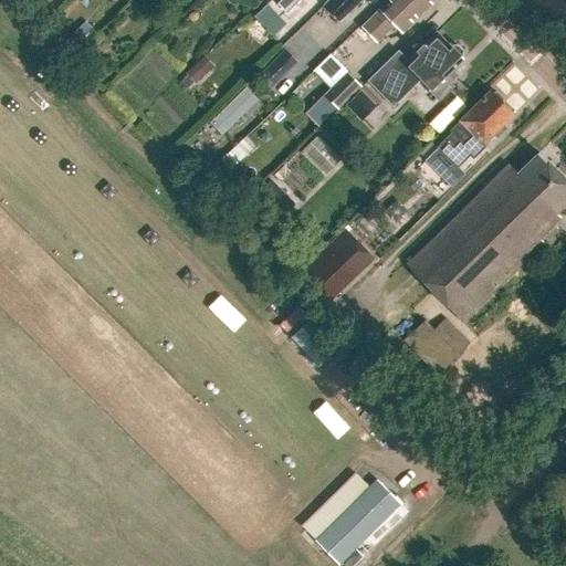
[(284,0),(273,0),(260,13),(279,33),(299,14),(284,0)]
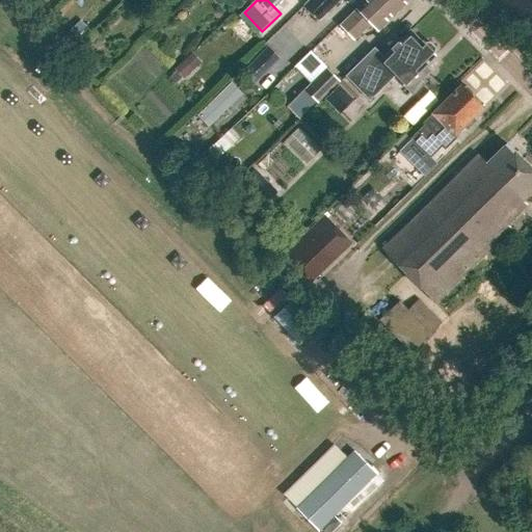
[(340,0),(345,0),(346,1),(347,0),(307,0),(302,4),(318,21),(340,0)]
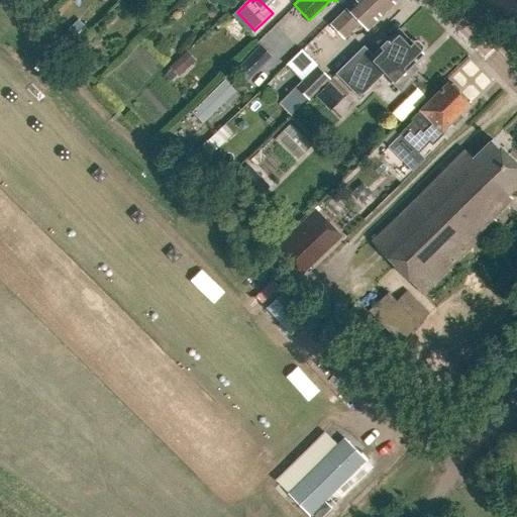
[(393,5),(388,0),(355,0),(345,10),(346,11),(329,26),(344,40),(359,25),(366,31),(393,5)]
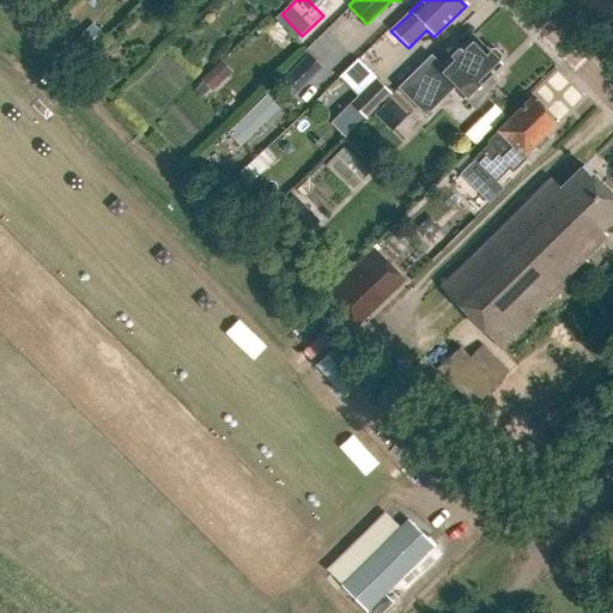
[(489,77),(501,65),(499,62),(499,58),(501,56),(493,49),(493,50),(489,50),(486,48),(485,49),(472,36),(439,66),(430,55),(396,87),(422,116),(451,89),(473,110),(490,95),(486,91),(495,83),(489,77)]
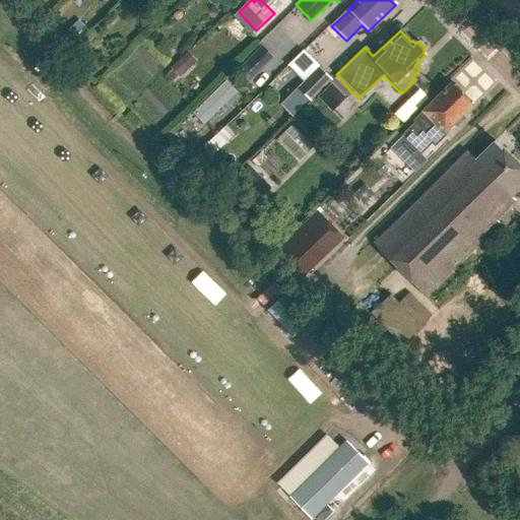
[(179,78),(197,62),(188,52),(170,68),(179,78)]
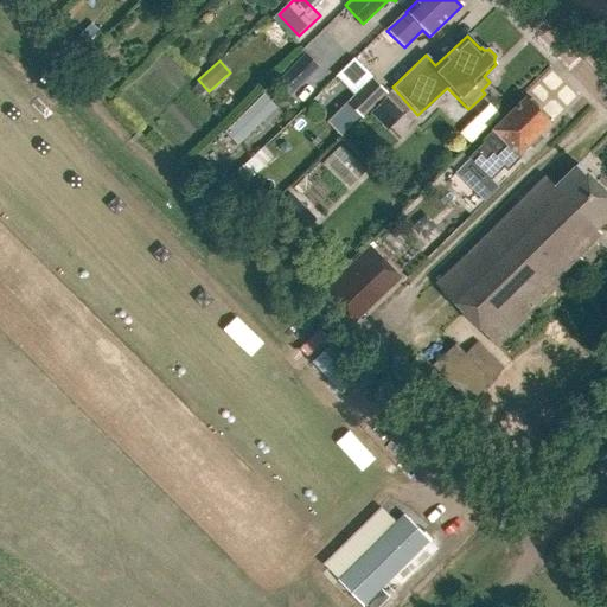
[(292,95),(310,76),(296,63),(278,82),(292,95)]
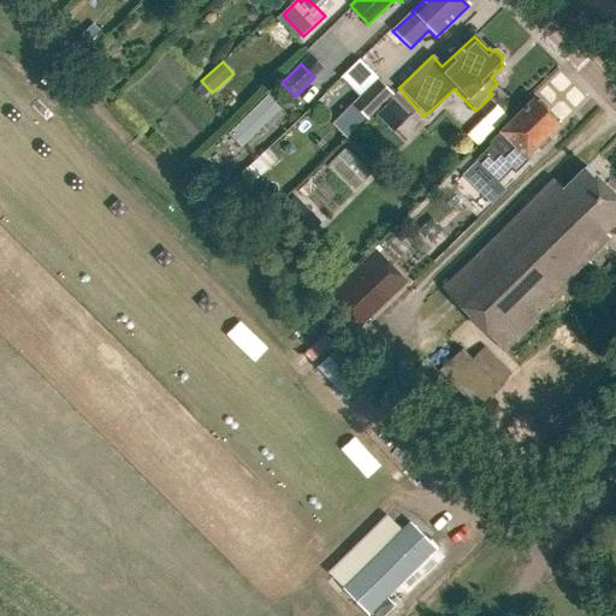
[(111,87),(120,77),(112,69),(102,78),(111,87)]
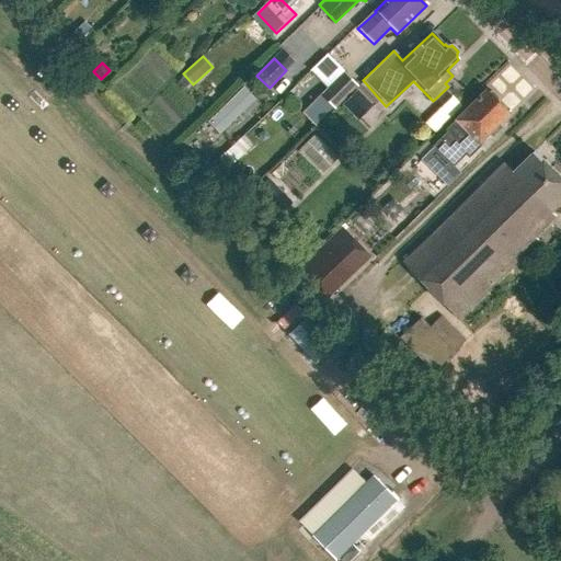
[(333,106),(355,86),(343,71),(320,93),(333,106)]
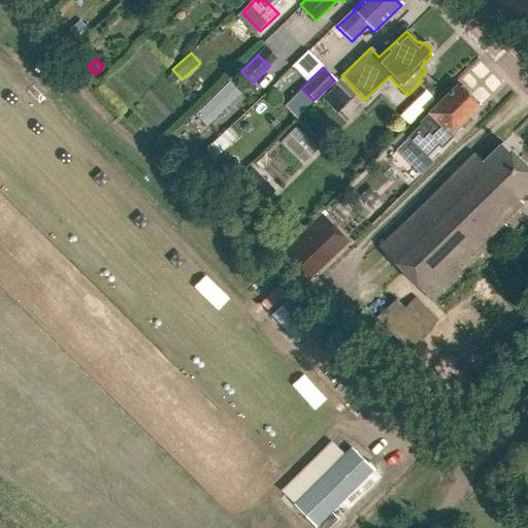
[(451,135),(474,110),(474,105),(456,86),(419,123),(421,125),(407,137),(426,157),(437,145),(440,149),(453,137),(451,135)]
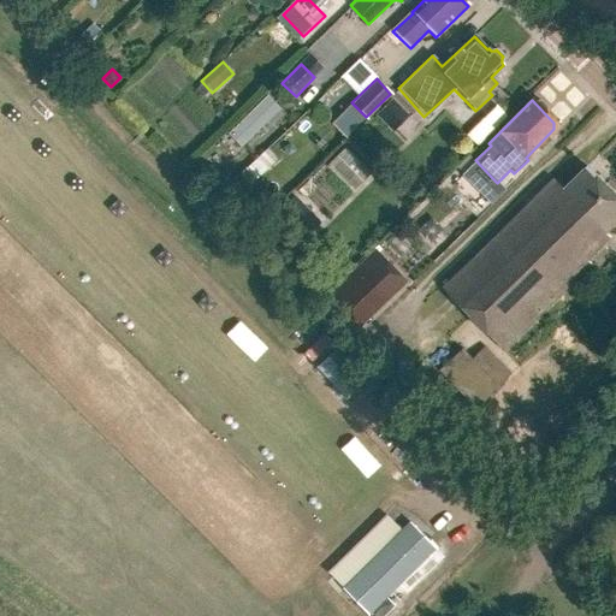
[(268,147),(250,166),(260,176),(279,157),(268,147)]
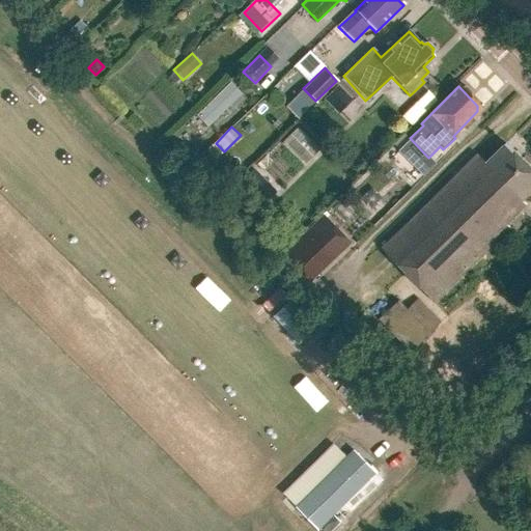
[(305,164),(318,150),(297,129),(283,143),(305,164)]
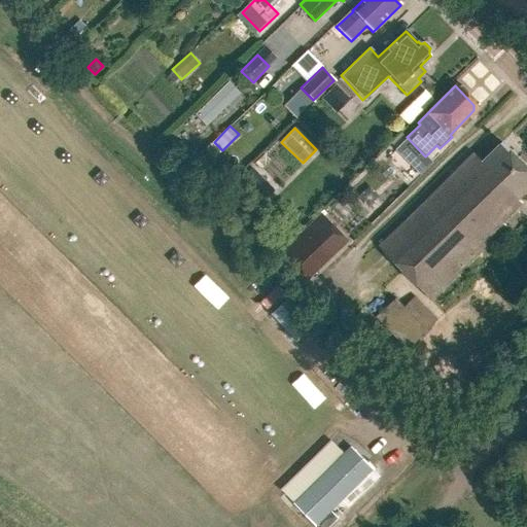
[(522,205),(517,200),(526,189),(526,169),(501,143),(482,163),(473,154),(378,248),(431,303),(492,243),(490,241),(505,226),(502,224),(522,205)]
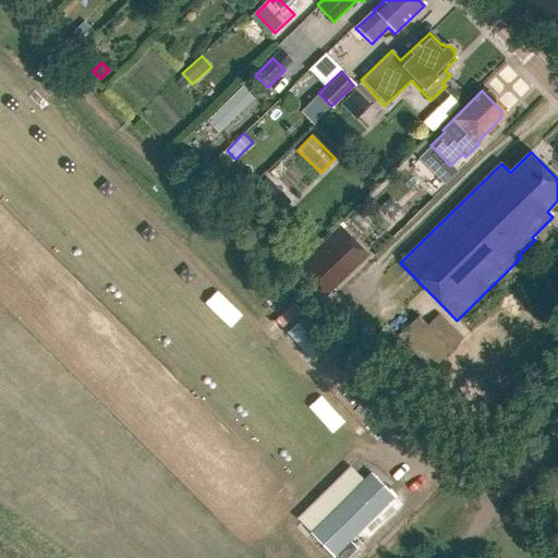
[(221,171),(230,164),(222,154),(213,162),(221,171)]
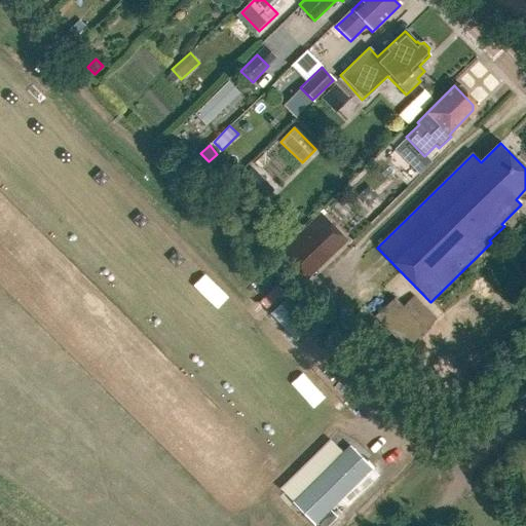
[(273,191),(257,175),(270,161),(264,155),(251,168),(237,181),(260,204),(273,191)]
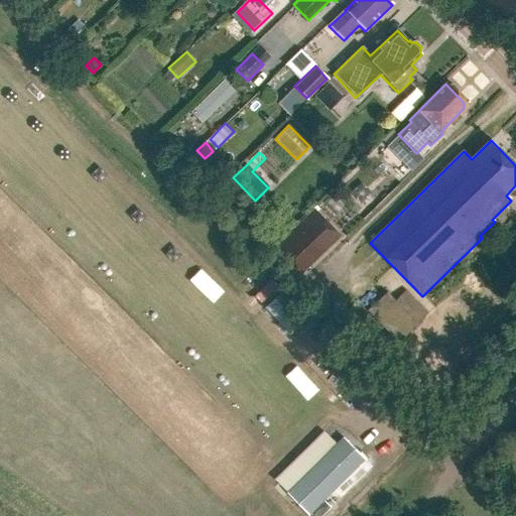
[(201,194),(210,184),(201,175),(191,183),(201,194)]
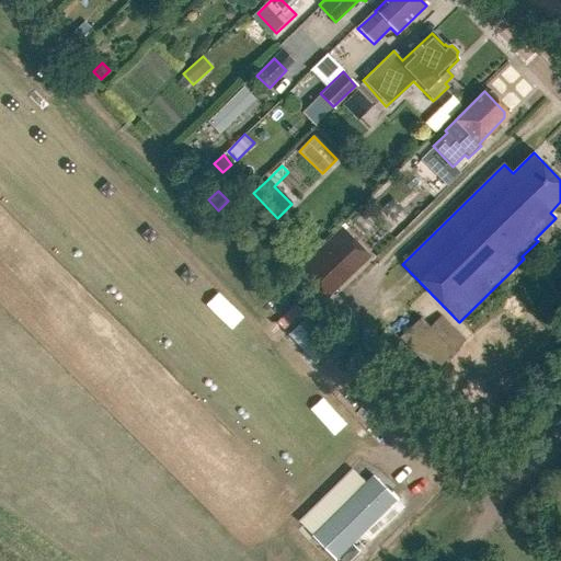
[(327,242),(297,272),(317,292),(346,263),(327,242)]
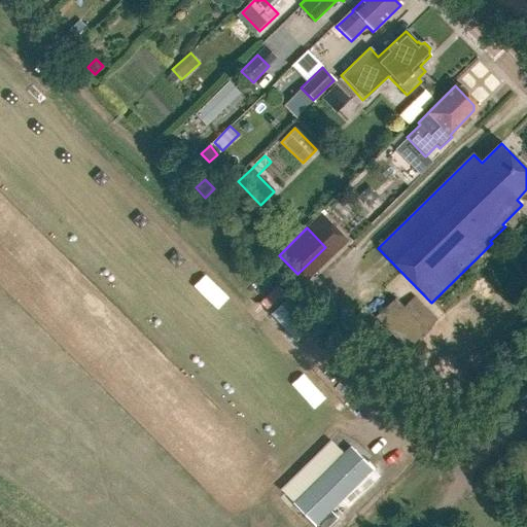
[(318,323),(291,294),(269,315),(294,344),(318,323)]
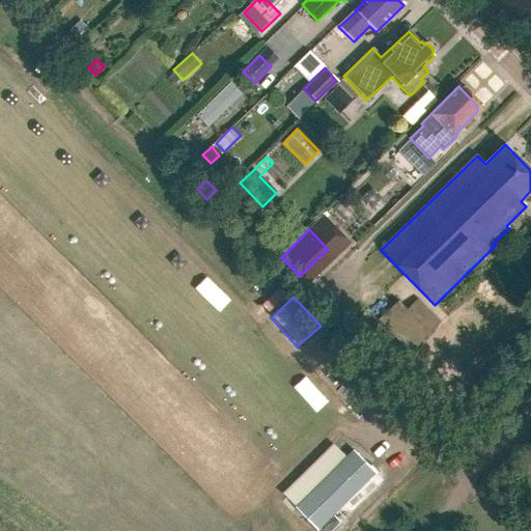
[(410,353),(440,324),(418,300),(407,310),(398,302),(379,322),(410,353)]
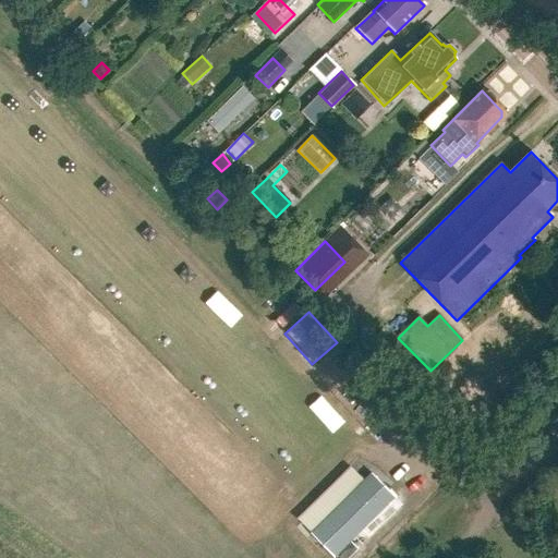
[(349,557),(359,549),(351,542),(396,497),(372,473),(311,534),(334,557),(332,557),(349,557)]
